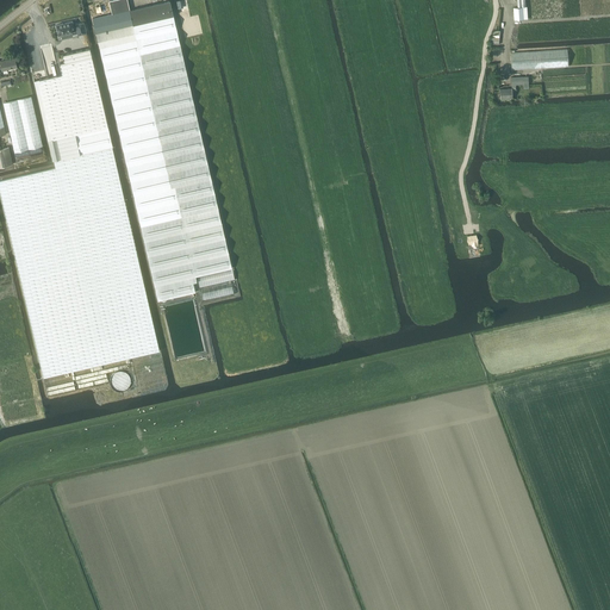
[(97,33),(135,197),(157,300),(195,292),(193,282),(197,281),(195,277),(232,268),(211,179),(174,16),(169,0),(130,10),(128,0),(113,0),(110,1),(112,14),(93,18),(97,33)]
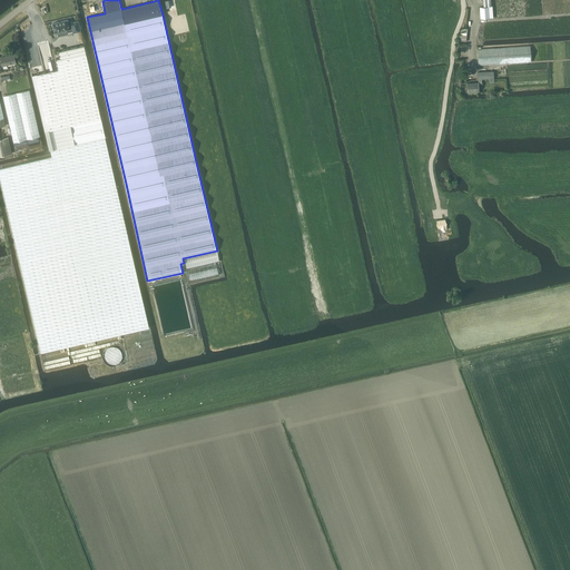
[(483,0),(483,7),(480,8),(481,18),(490,17),(489,7),(491,7),(490,0),(483,0)]
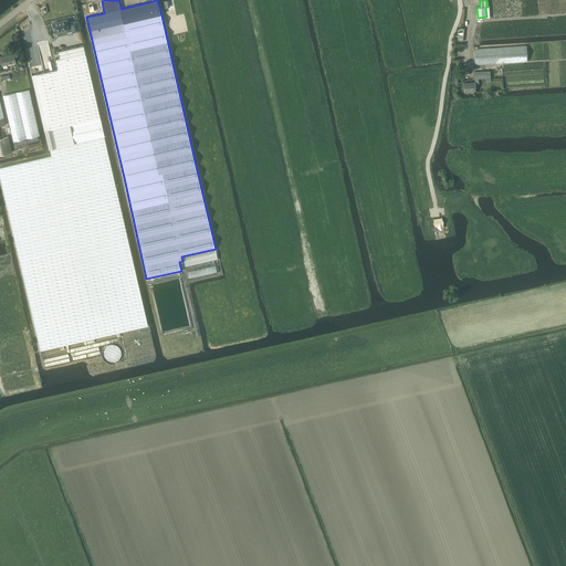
[(67,20),(52,23),(54,32),(56,32),(58,35),(62,34),(61,31),(70,29),(69,29),(71,28),(72,32),(80,30),(77,21),(70,23),(71,25),(69,25),(67,20)]
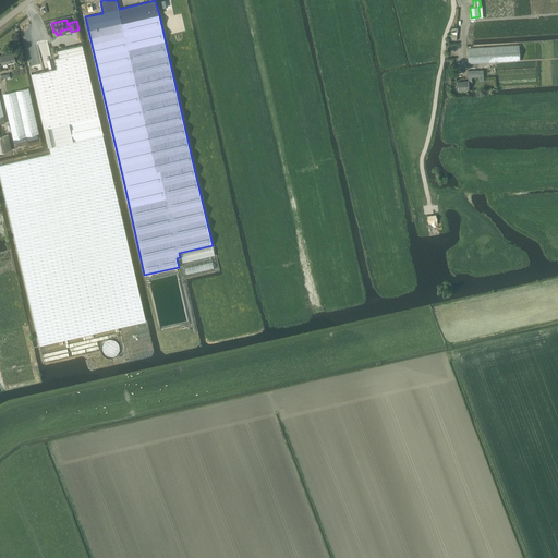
[(47,154),(88,334),(145,320),(102,134),(99,116),(82,44),(57,49),(59,57),(55,58),(55,61),(57,68),(36,72),(49,126),(44,128),(48,147),(49,146),(51,154),(47,154)]
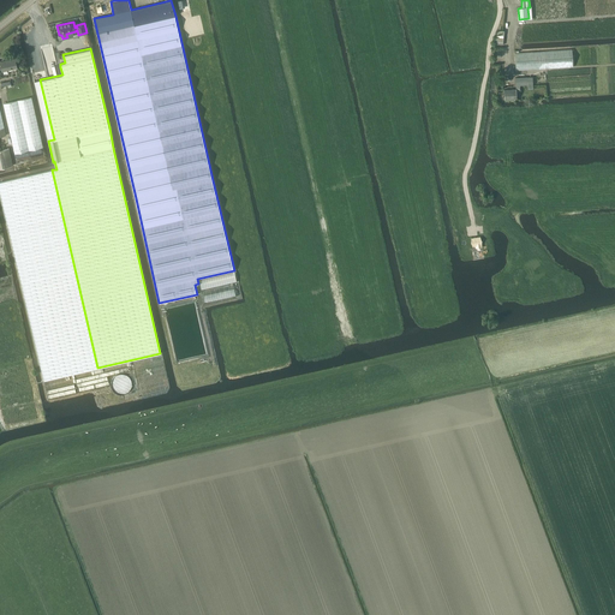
[(572,49),(514,53),(515,71),(573,67),(573,66),(572,49)]
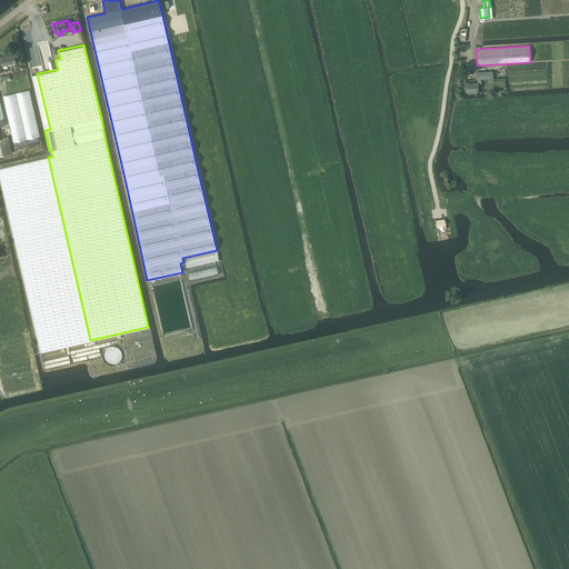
[(0,57),(2,66),(16,62),(13,55),(0,57)]
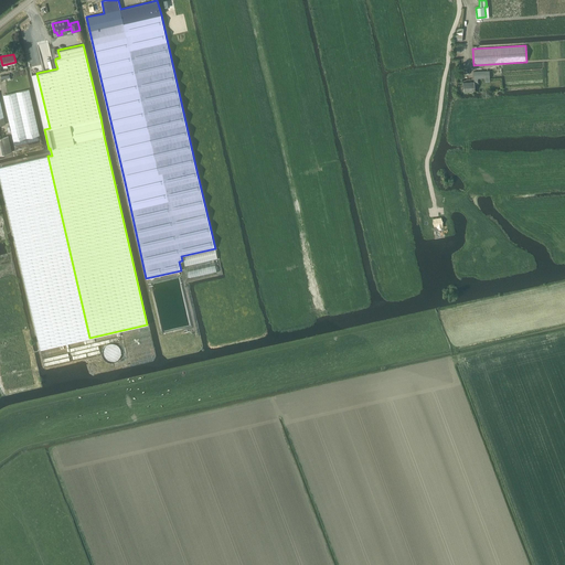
[(490,82),(489,71),(475,72),(475,81),(478,80),(478,78),(484,77),(486,82),(490,82)]
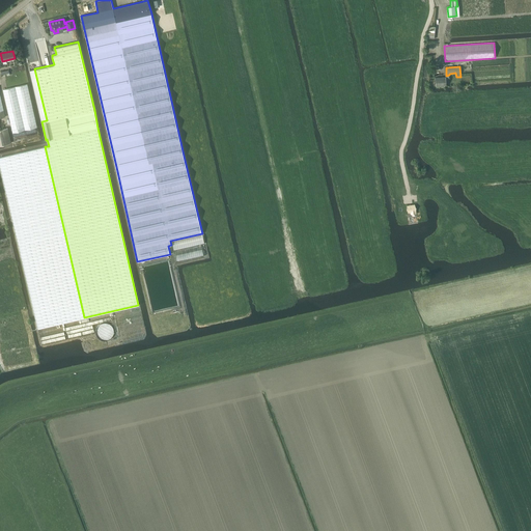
[(436,78),(437,85),(446,85),(446,77),(436,78)]
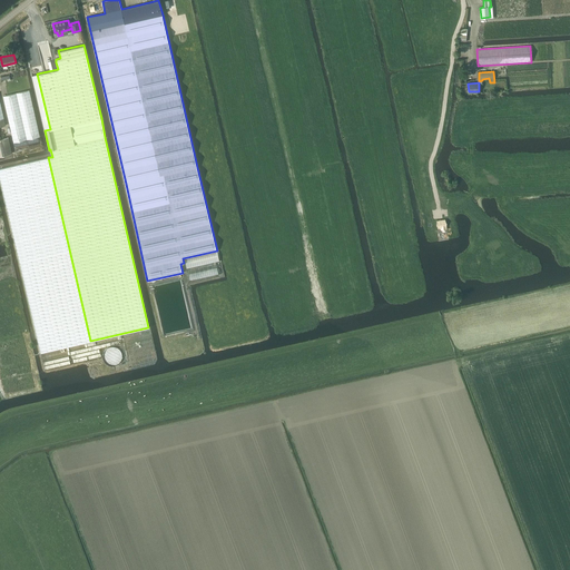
[(29,90),(3,96),(13,143),(40,137),(29,90)]
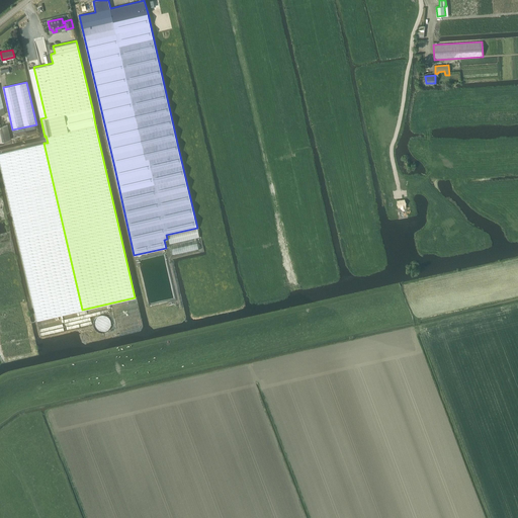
[(0,141),(11,140),(7,124),(0,125),(0,123),(0,114),(5,113),(4,107),(0,92),(0,141)]
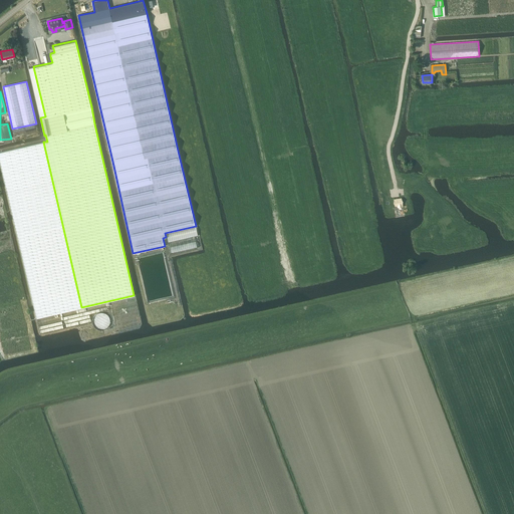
[(0,160),(36,318),(81,307),(43,142),(0,152),(0,160)]
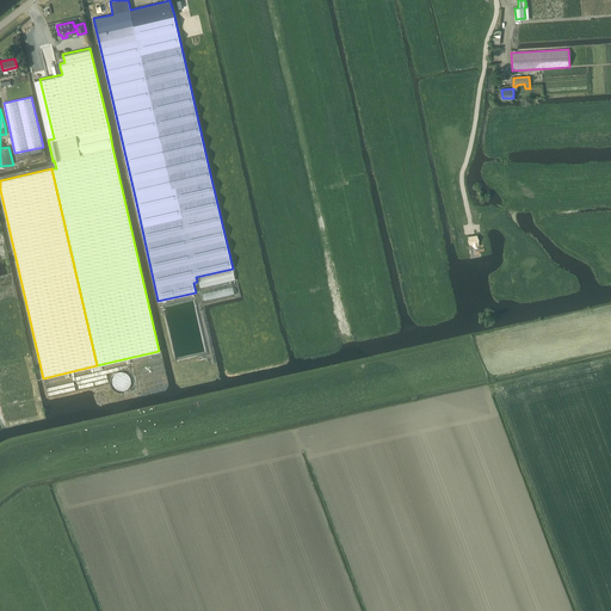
[(204,300),(234,294),(232,281),(227,282),(228,288),(203,292),(204,300)]
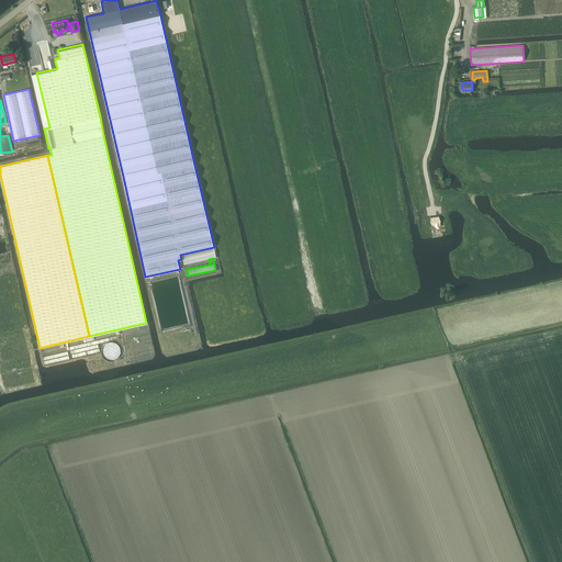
[(120,352),(120,351),(120,350),(120,348),(119,347),(117,346),(116,345),(114,344),(112,344),(111,344),(109,344),(107,345),(105,346),(104,347),(104,349),(103,350),(103,352),(103,353),(104,356),(105,357),(107,358),(108,359),(109,360),(111,360),(112,360),(114,360),(115,359),(116,358),(117,357),(119,356),(120,355),(120,353),(120,352)]
